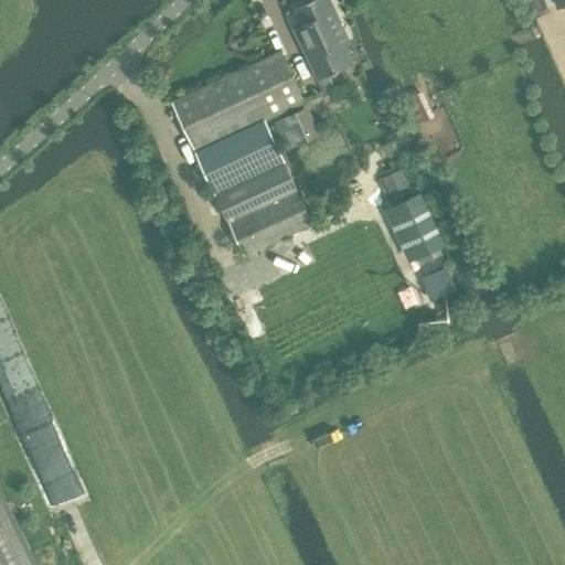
[(352,40),(333,0),(305,0),(306,2),(295,7),(302,23),(294,28),(318,80),(355,62),(347,43),(352,40)]
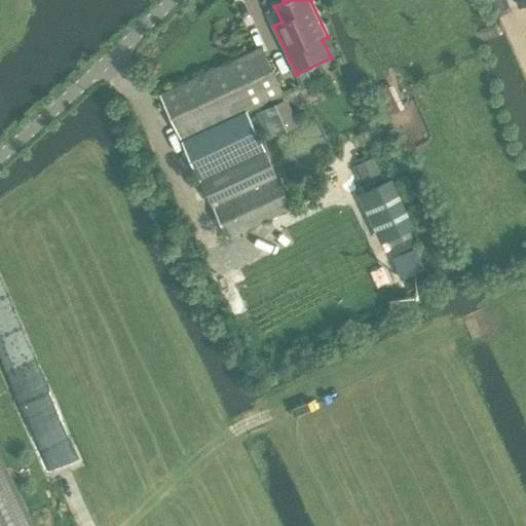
[(487,0),(494,17),(509,12),(502,0),(487,0)]
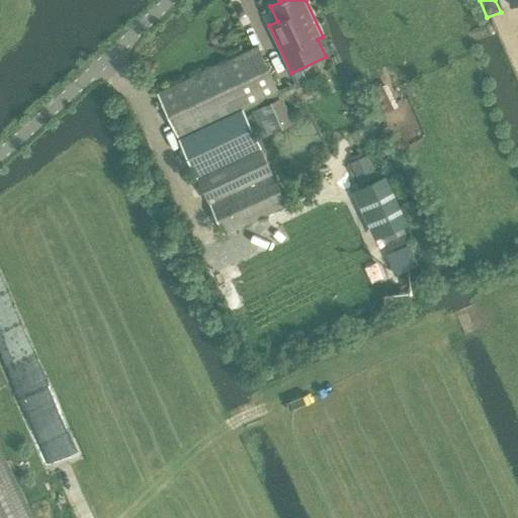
[(226,235),(287,205),(244,111),(280,94),(258,47),(159,93),(226,235)]
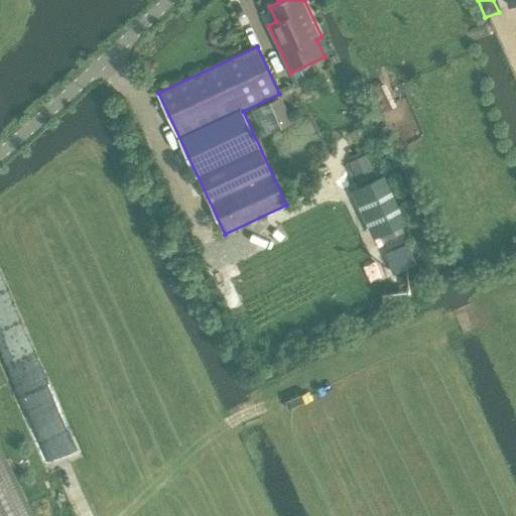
[(371,90),(383,113),(398,105),(386,83),(371,90)]
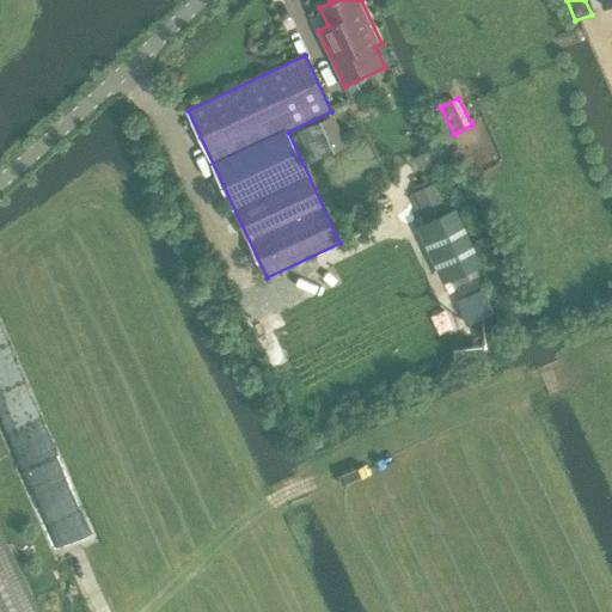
[(312,163),(348,145),(334,115),(298,132),(312,163)]
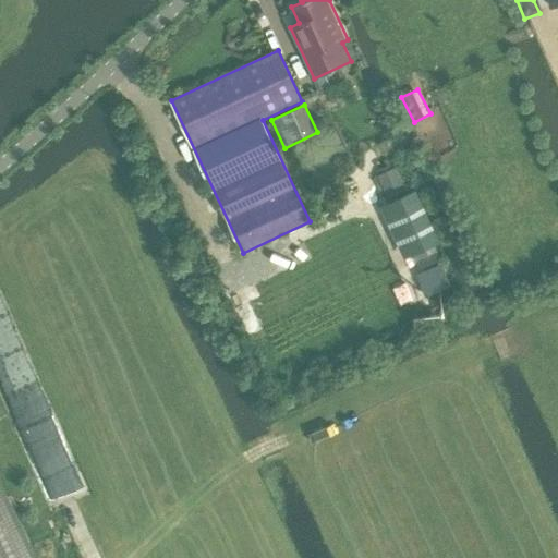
[(413,254),(440,241),(416,190),(414,191),(388,203),(413,254)]
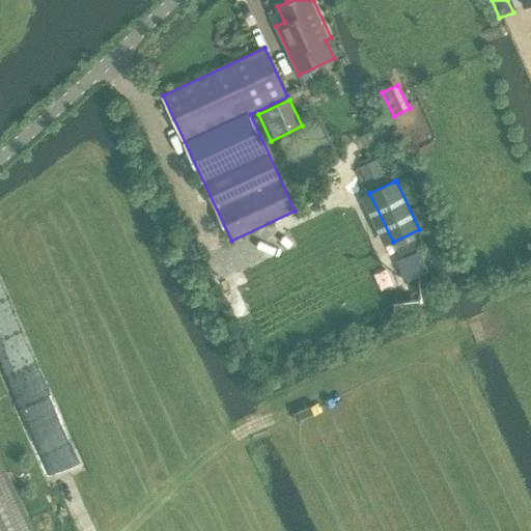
[(0,530),(32,530),(0,463),(0,530)]
